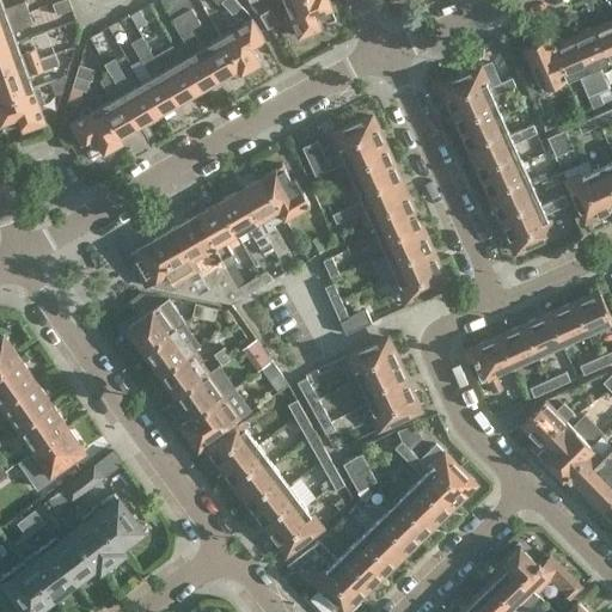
[(4,8),(0,0),(0,22),(29,12),(25,0),(4,8)]
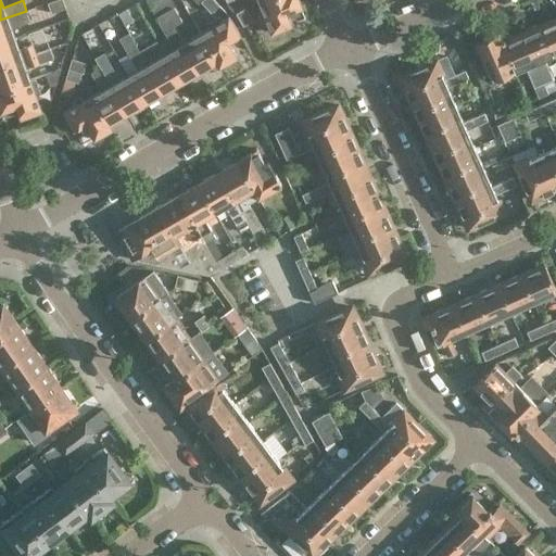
[(52,13),(65,8),(62,0),(55,0),(48,3),(52,13)]
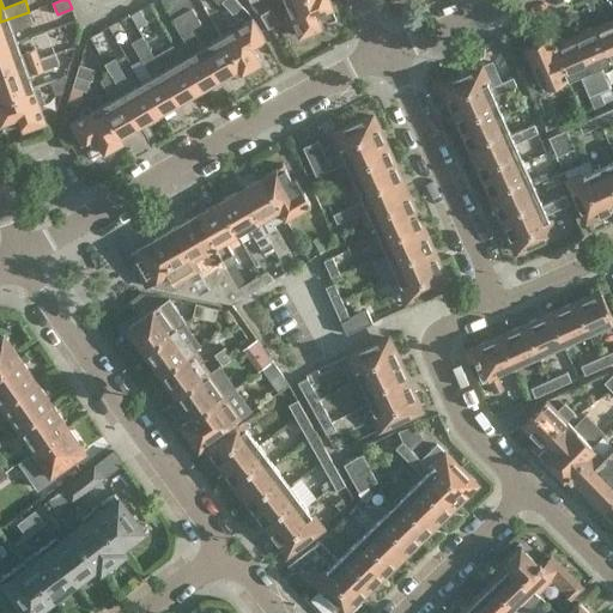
[(200,90),(219,79),(199,43),(200,43),(192,29),(183,12),(192,7),(187,0),(161,0),(192,53),(182,59),(200,90)]
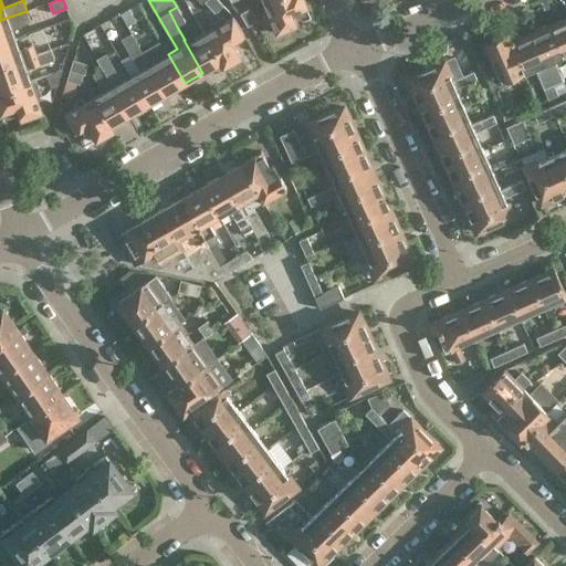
[(217,0),(206,0),(205,2),(215,12),(222,6),(217,0)]
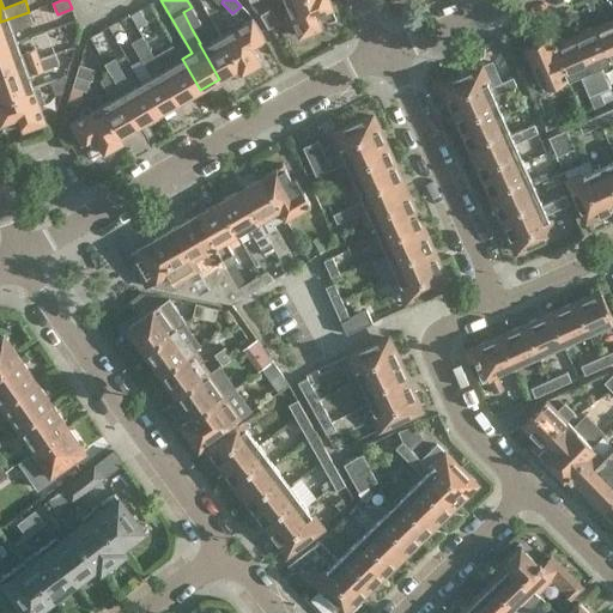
[(329,0),(291,0),(285,2),(290,13),(286,16),(289,24),(293,23),(299,36),(321,28),(315,14),(333,7),(329,0)]
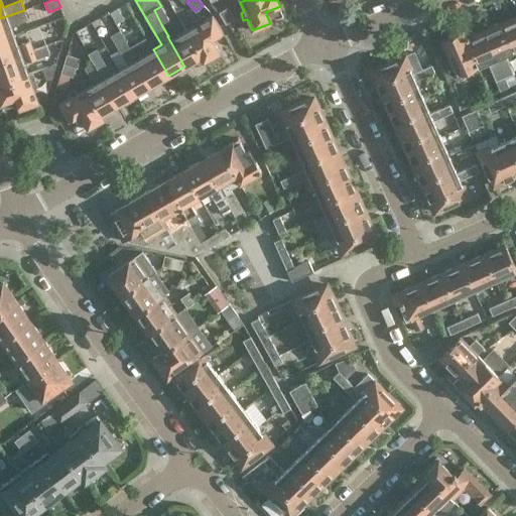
[(122,34),(138,24),(126,2),(109,12),(119,29),(122,34)]
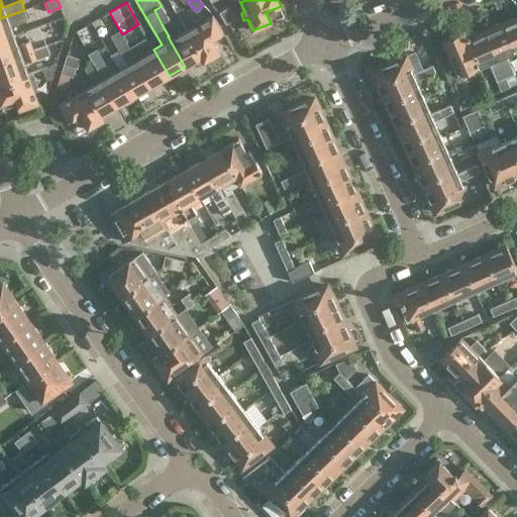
[(154,10),(162,24),(170,19),(162,6),(154,10)]
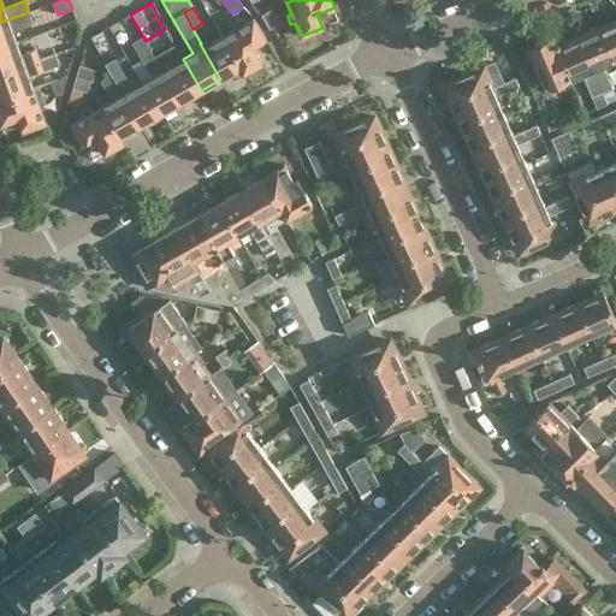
[(262,15),(270,28),(279,23),(272,9),(262,15)]
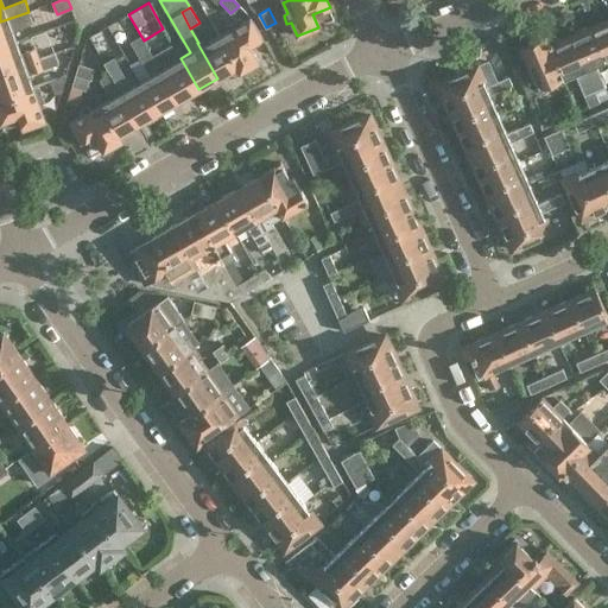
[(0,46),(16,42),(12,30),(33,23),(29,12),(0,21),(0,46)]
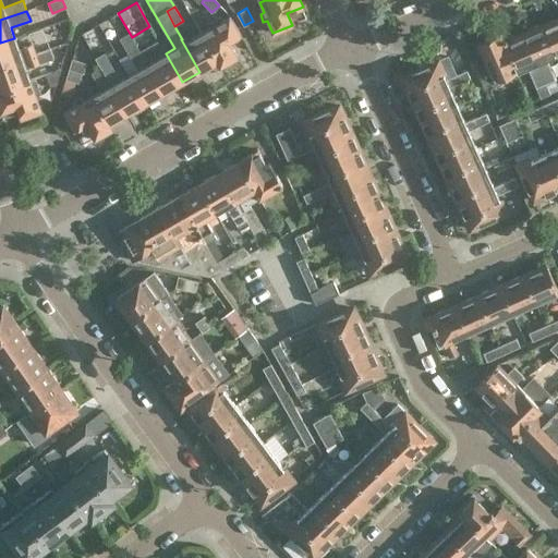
[(241,35),(230,16),(222,21),(220,17),(207,25),(209,28),(201,33),(218,61),(220,65),(238,56),(229,41),(241,35)]
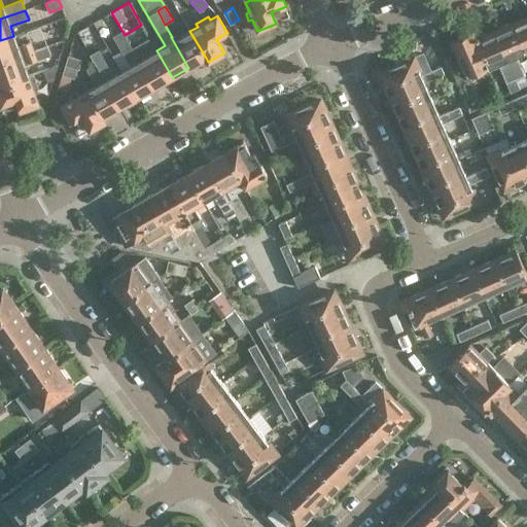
[(526,18),(513,24),(525,54),(526,53),(526,18)]
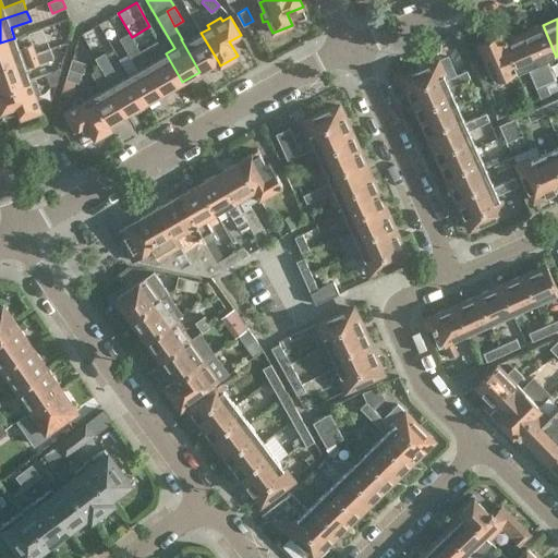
[(109,27),(105,20),(98,23),(101,31),(109,27)]
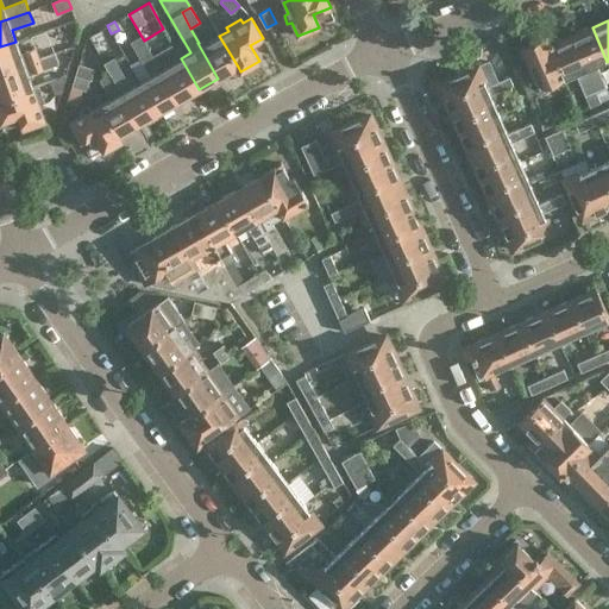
[(608,98),(604,88),(595,67),(607,62),(592,27),(571,37),(598,102),(608,98)]
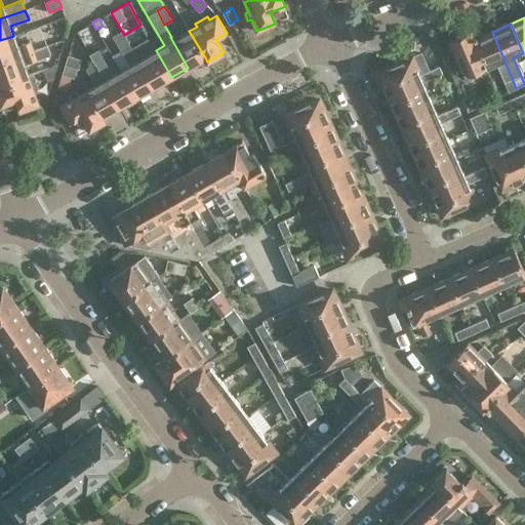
[(84,44),(93,39),(86,26),(77,31),(84,44)]
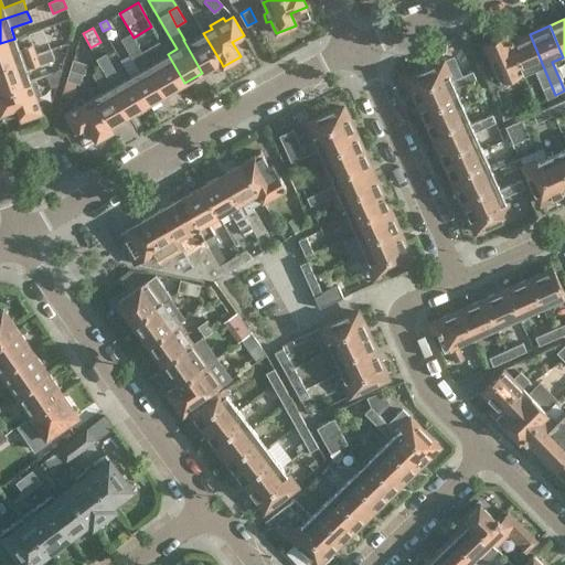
[(166,94),(147,62),(141,51),(134,38),(130,32),(121,38),(130,54),(120,60),(130,76),(131,76),(148,104),(166,94)]
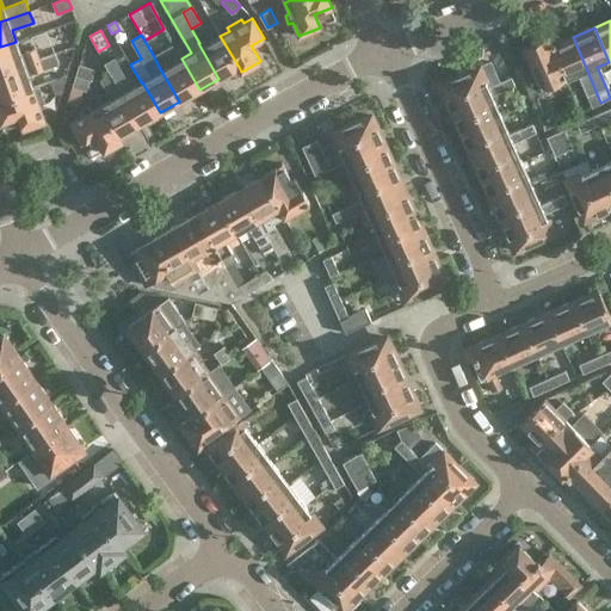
[(202,42),(199,43),(198,43),(218,79),(239,67),(220,36),(204,45),(202,42)]
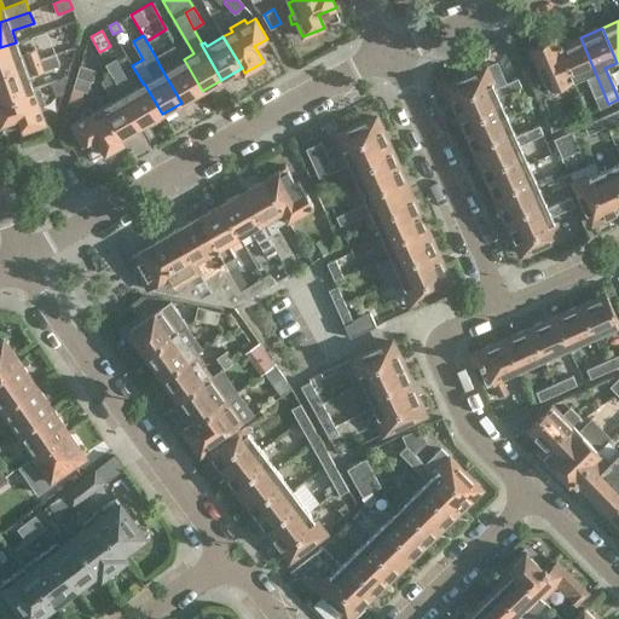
[(573,81),(559,47),(555,38),(528,50),(538,73),(528,77),(553,131),(566,123),(551,91),(573,81)]
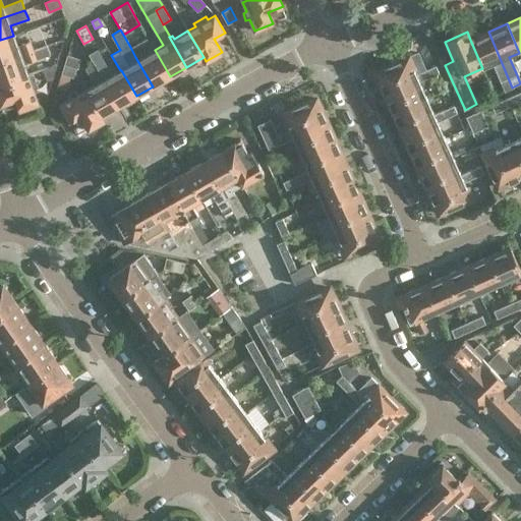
[(512,88),(488,32),(470,40),(482,68),(491,64),(501,87),(503,92),(512,88)]
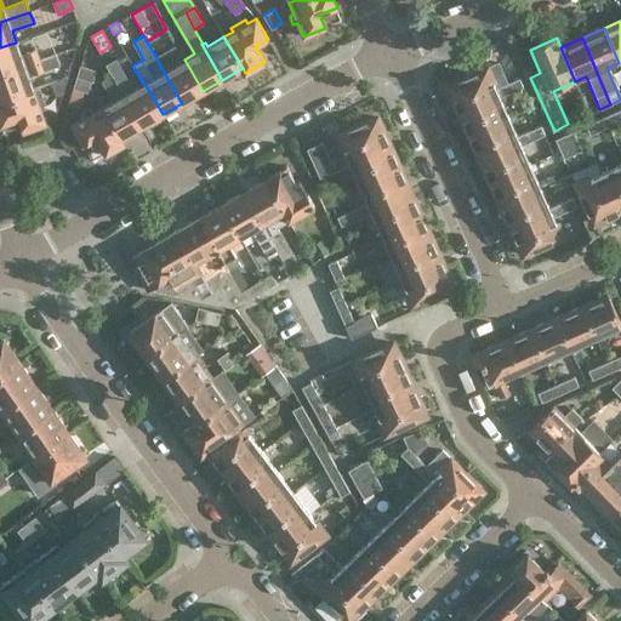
[(0,73),(40,60),(36,50),(21,56),(16,43),(0,47),(0,73)]
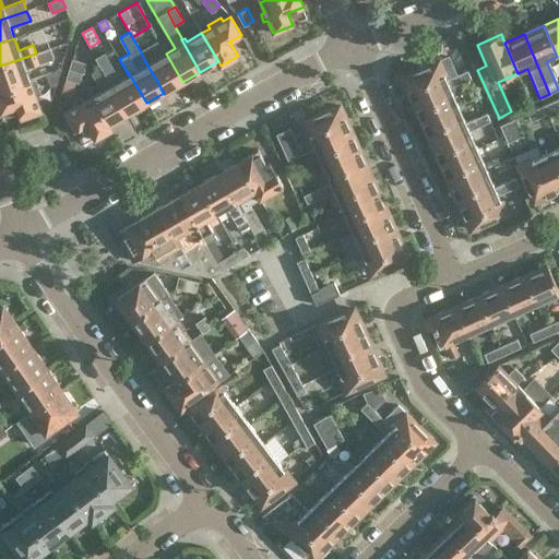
[(164,93),(182,82),(166,54),(157,40),(140,50),(145,61),(164,93)]
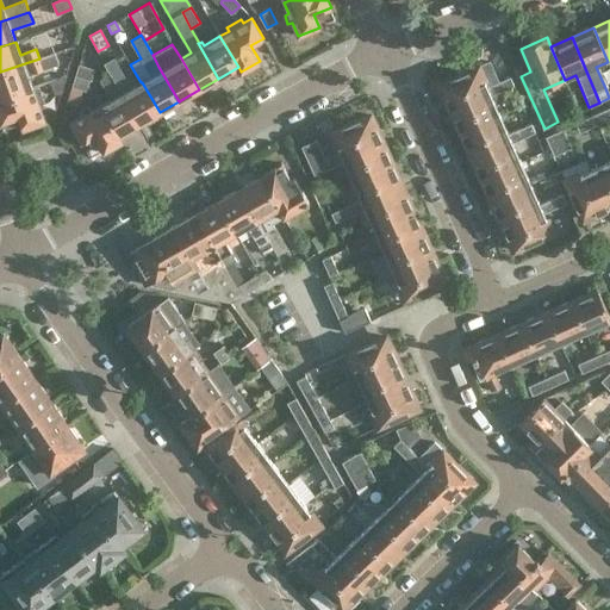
[(50,55),(39,58),(0,72),(0,99),(32,87),(27,75),(60,63),(55,54),(50,55)]
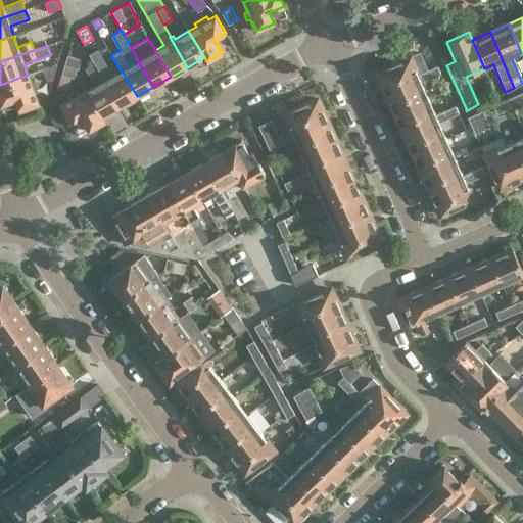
[(427,67),(436,63),(429,48),(420,53),(427,67)]
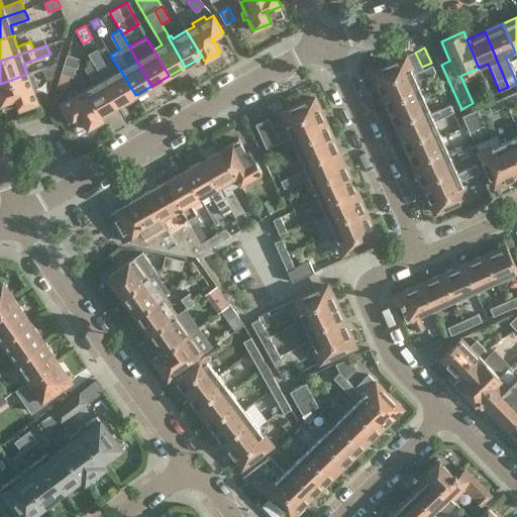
[(65,64),(77,68),(80,59),(67,55),(65,64)]
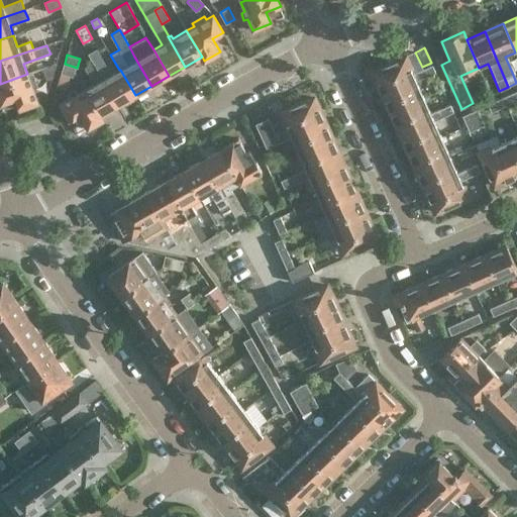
[(405,57),(373,71),(382,91),(414,77),(413,73),(405,57)]
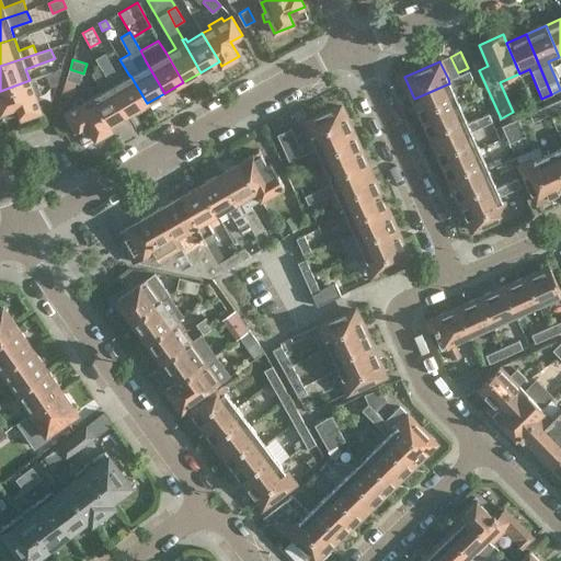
[(111,124),(128,114),(110,82),(111,82),(102,67),(92,72),(102,91),(94,96),(111,124)]
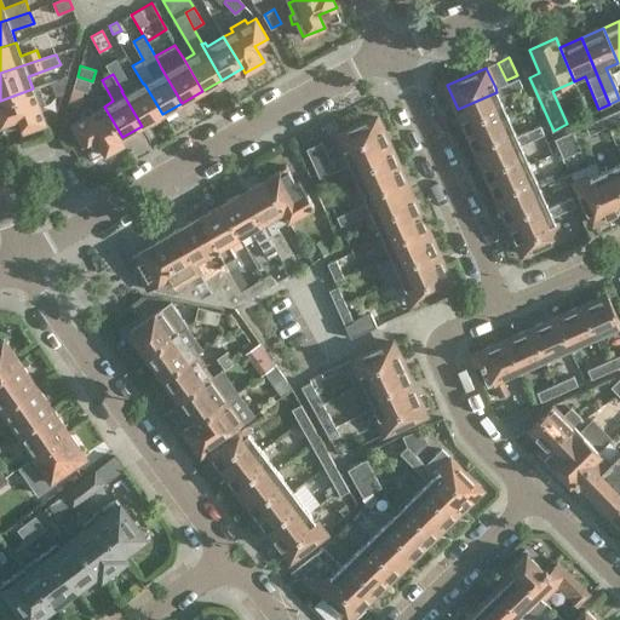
[(56,96),(62,93),(68,75),(51,81),(56,96)]
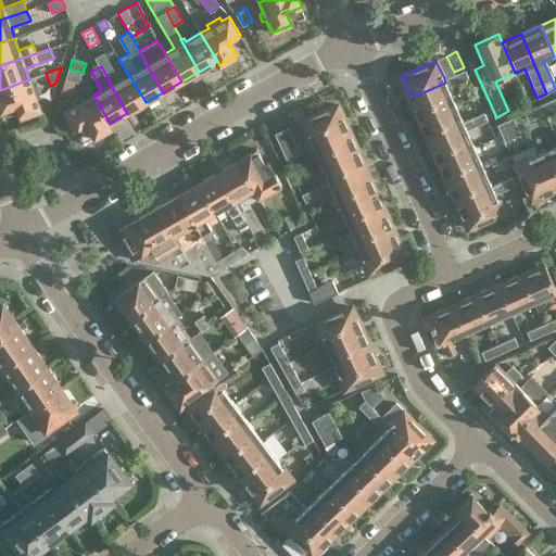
[(80,81),(83,73),(70,68),(66,77),(80,81)]
